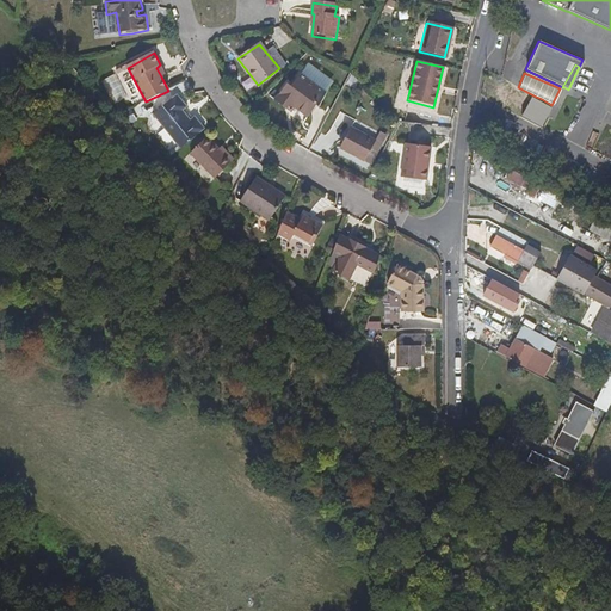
[(320,109),(328,94),(301,75),(292,86),(289,84),(276,102),(288,110),(291,104),(296,109),(309,117),(318,106),(320,109)]
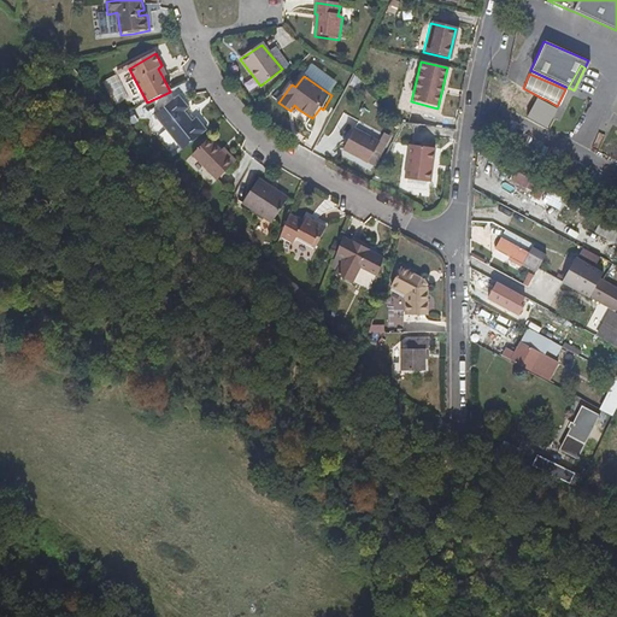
[(533,107),(538,99),(528,93),(523,90),(522,89),(510,83),(505,90),(507,93),(511,95),(509,99),(521,105),(523,101),(533,107)]
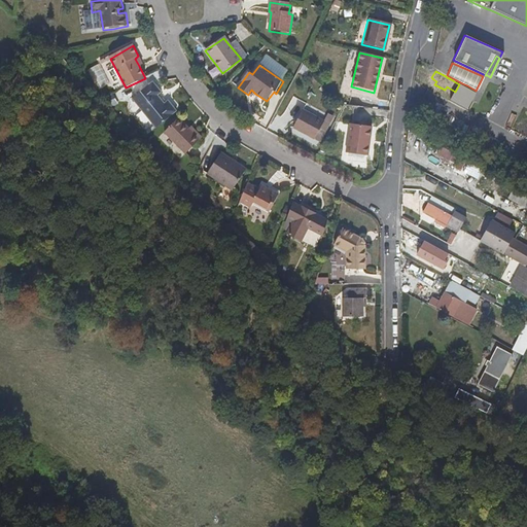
[(462,83),(447,75),(446,76),(447,77),(451,79),(462,83)]
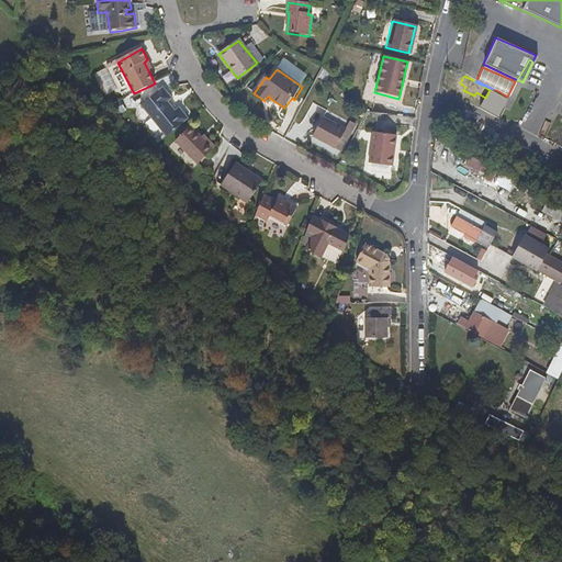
[(191,117),(182,104),(179,108),(172,98),(175,96),(167,85),(143,102),(168,135),(191,117)]
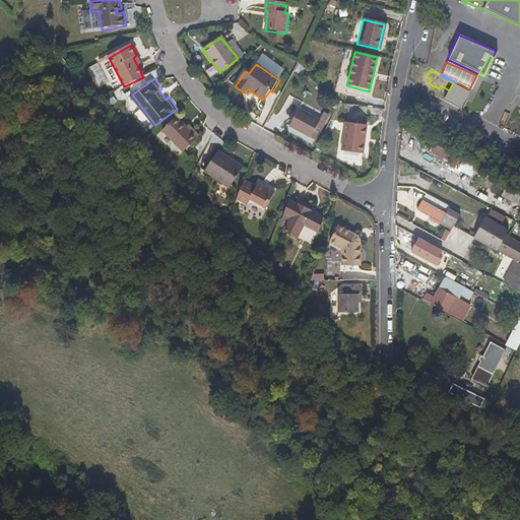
[(457,106),(465,89),(453,83),(449,90),(444,99),(457,106)]
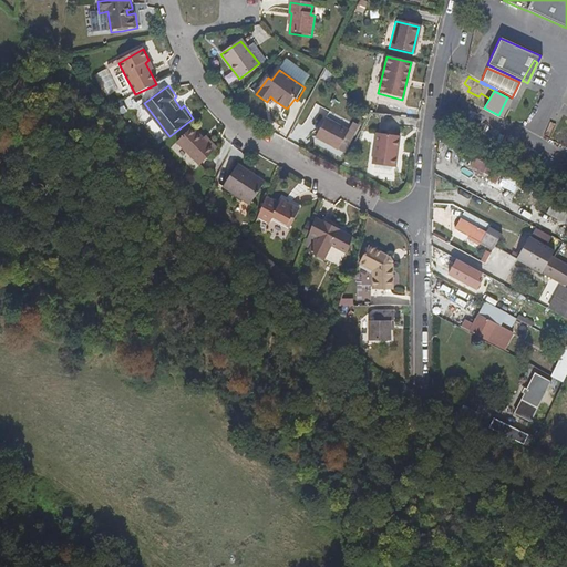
[(351,127),(329,115),(326,121),(348,133),(351,127)]
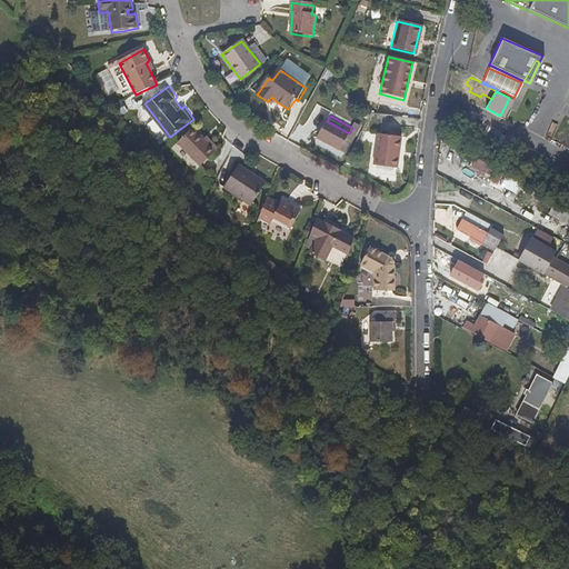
[(340,151),(349,133),(327,121),(318,139),(340,151)]
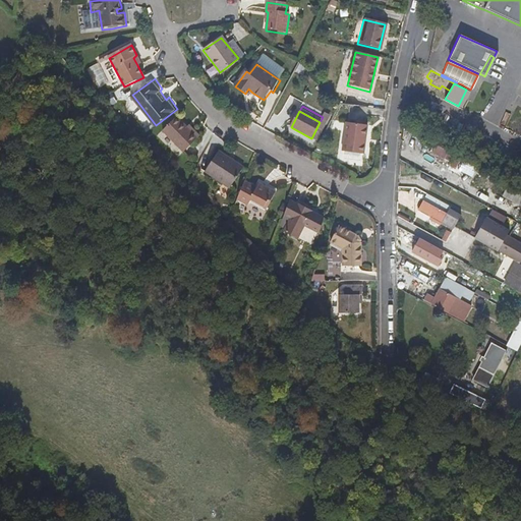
[(201,135),(195,130),(193,132),(187,127),(177,117),(164,130),(185,152),(201,135)]
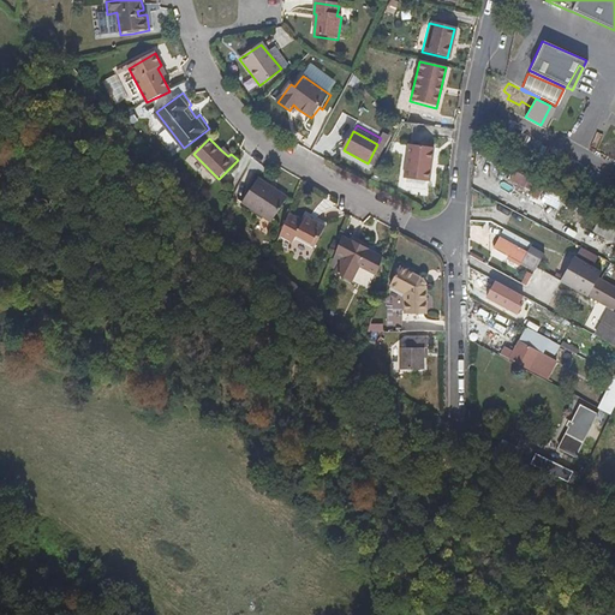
[(429,185),(434,149),(408,145),(404,180),(429,185)]
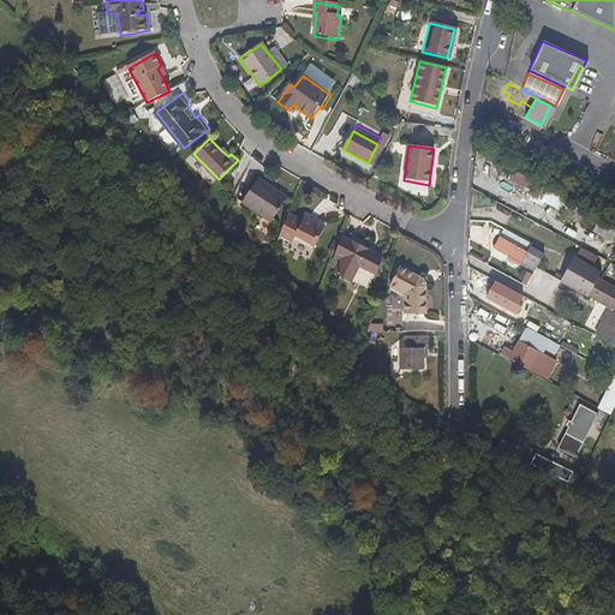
[(508,178),(539,193),(545,183),(514,167),(508,178)]
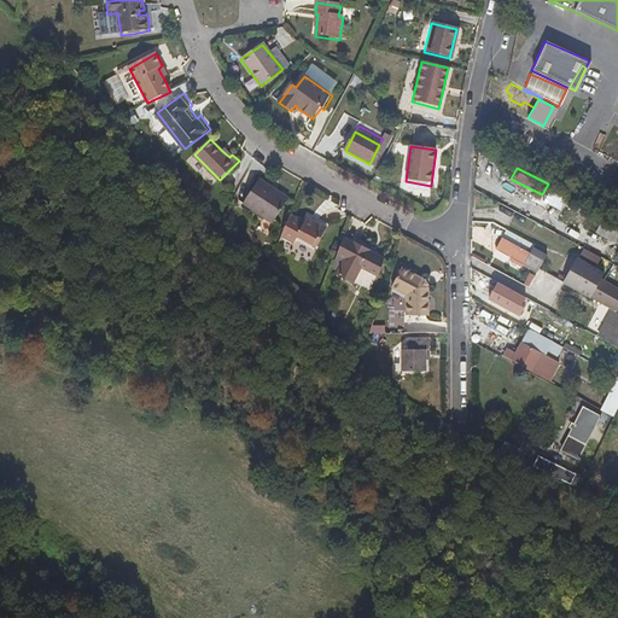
[(273,225),(289,199),(278,191),(275,192),(269,187),(269,185),(260,179),(244,203),(273,225)]
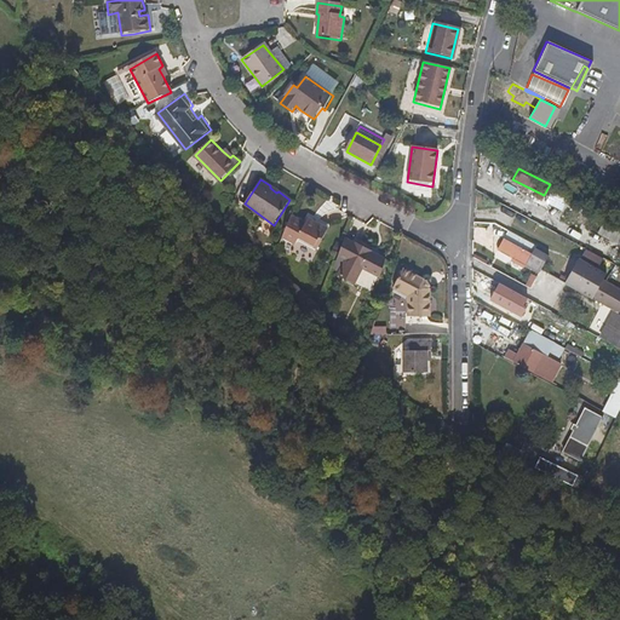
[(317,252),(328,230),(319,224),(309,219),(306,224),(292,216),(282,237),(294,246),(297,241),(317,252)]
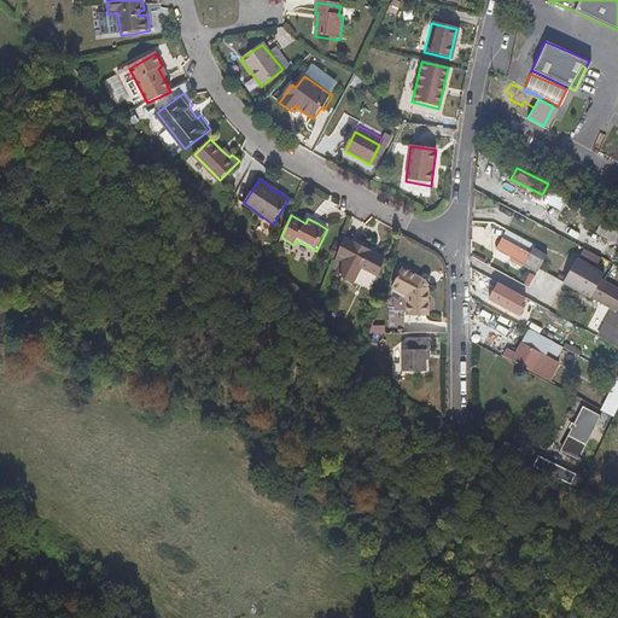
[(330,226),(319,220),(318,223),(327,229),(330,226)]
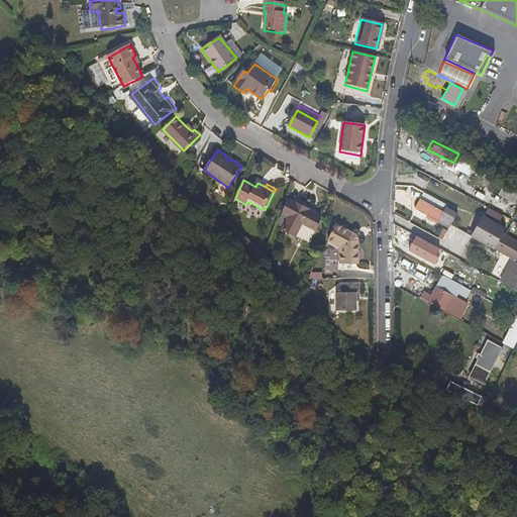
[(513,202),(516,195),(516,192),(504,184),(498,193),(513,202)]
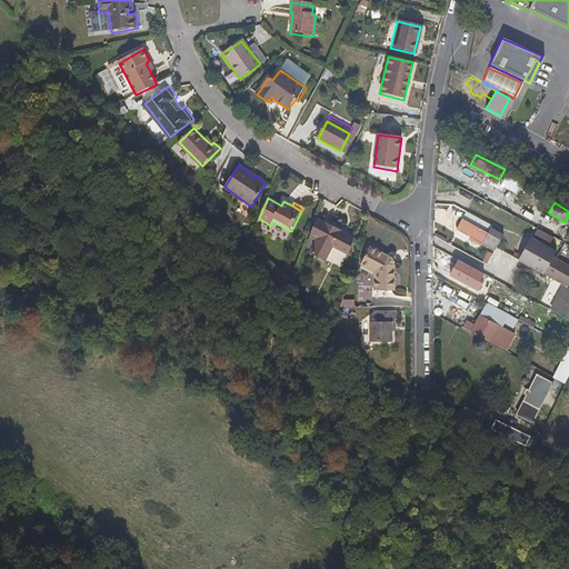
[(485,231),(451,212),(446,221),(480,240),(485,231)]
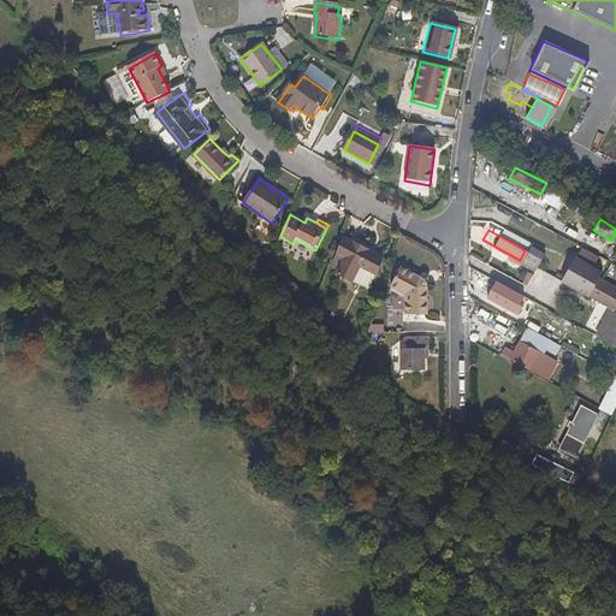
[(379,277),(383,260),(369,253),(369,250),(354,242),(353,243),(343,238),(337,255),(344,260),(337,274),(353,283),(361,267),(379,277)]
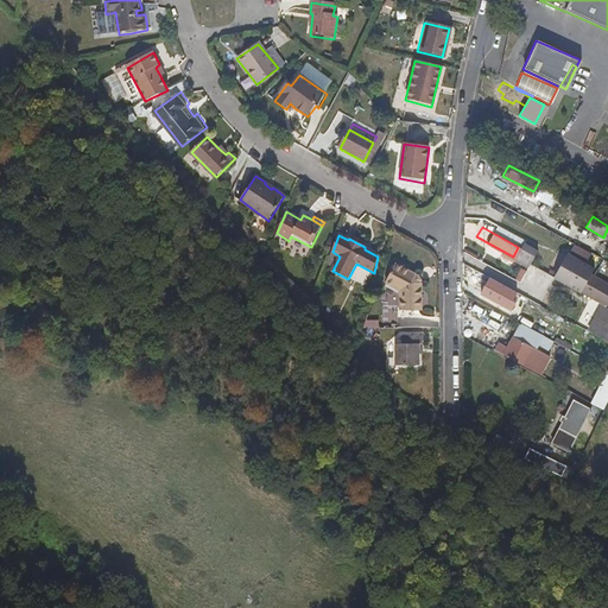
[(589,274),(591,268),(567,254),(558,268),(584,283),(589,274)]
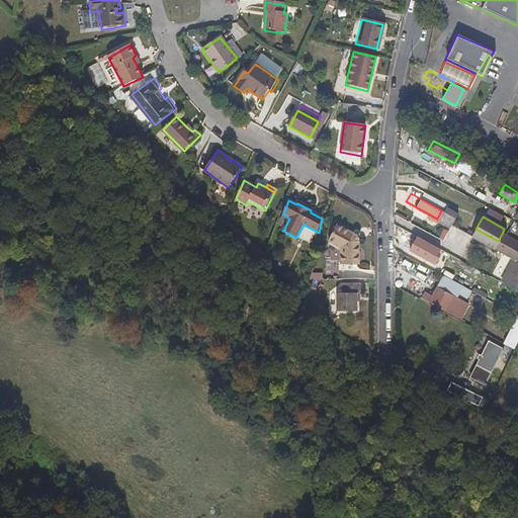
[(358,266),(358,245),(357,243),(355,237),(355,236),(338,225),(328,241),(340,249),(340,266),(358,266)]
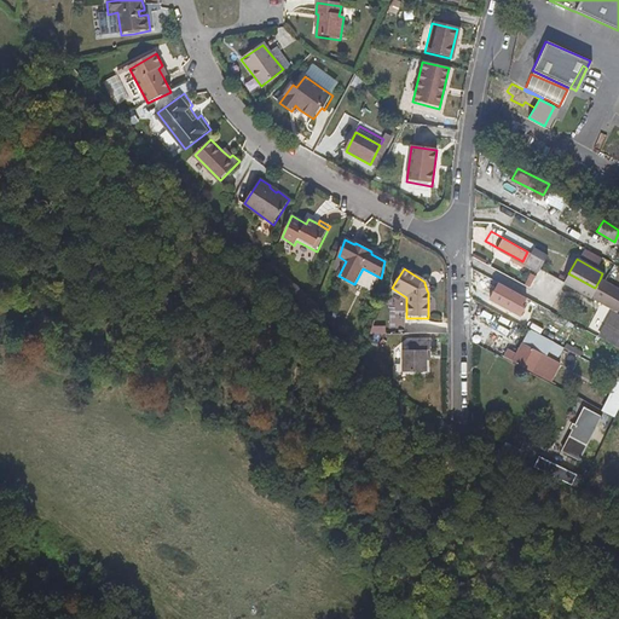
[(595,288),(568,273),(563,282),(563,283),(572,288),(582,293),(590,298),(595,288)]
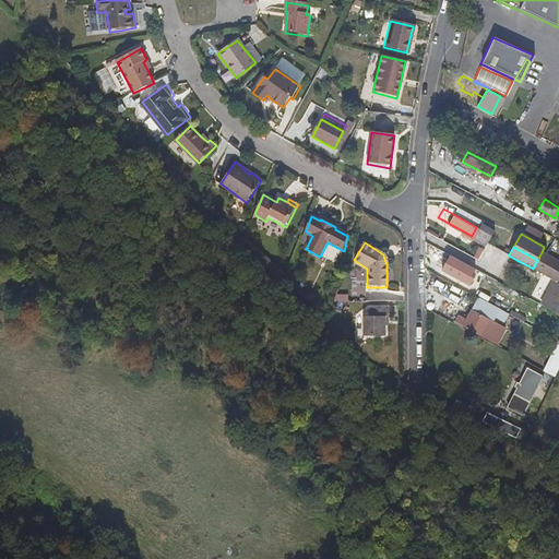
[(558,261),(545,254),(544,252),(538,261),(558,272),(558,261)]
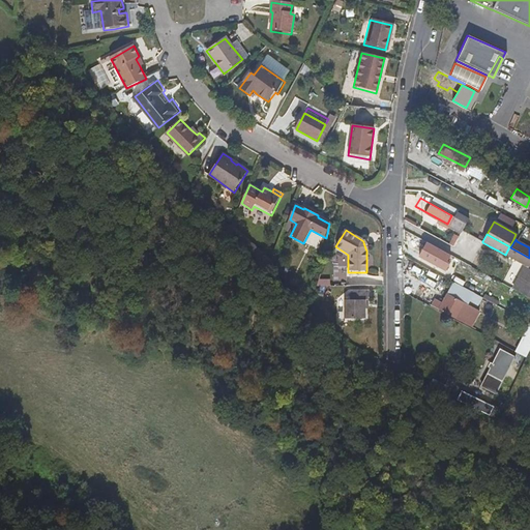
[(529,269),(527,268),(529,261),(529,258),(510,247),(505,255),(524,265),(519,275),(529,281),(529,269)]
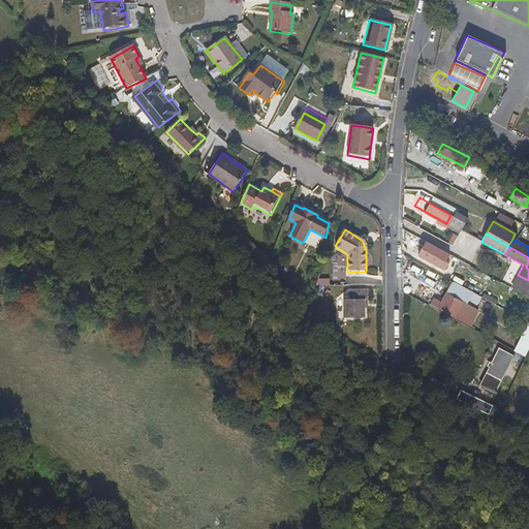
[(344,276),(343,269),(332,270),(333,278),(344,276)]
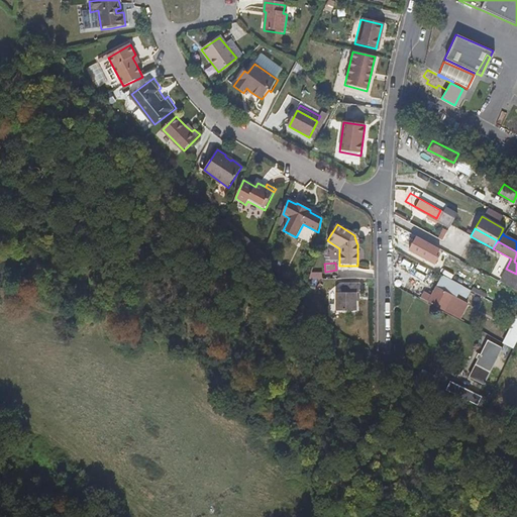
[(516,274),(506,269),(499,281),(516,291),(516,290),(516,274)]
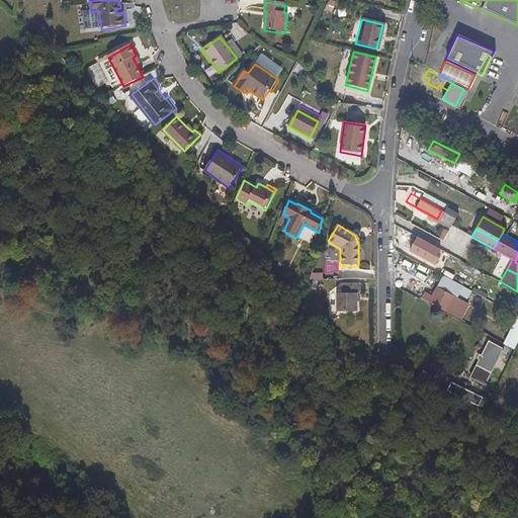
[(447,311),(455,296),(458,290),(459,291),(459,293),(464,296),(468,288),(457,282),(443,275),(443,277),(437,289),(432,296),(430,301),(439,307),(447,311)]
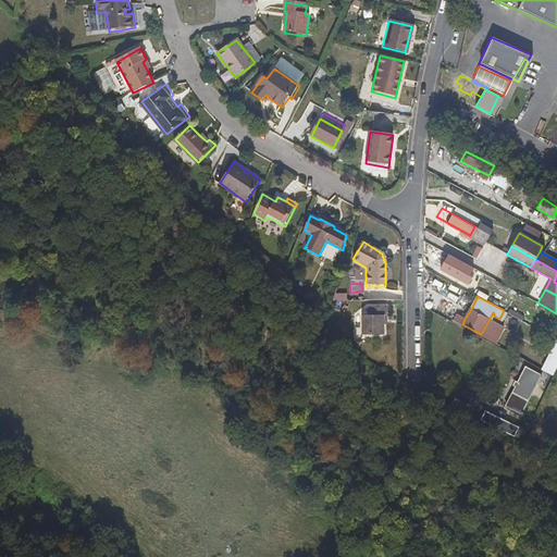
[(383,336),(384,323),(383,317),(387,317),(387,309),(368,309),(368,316),(362,317),(362,336),(383,336)]
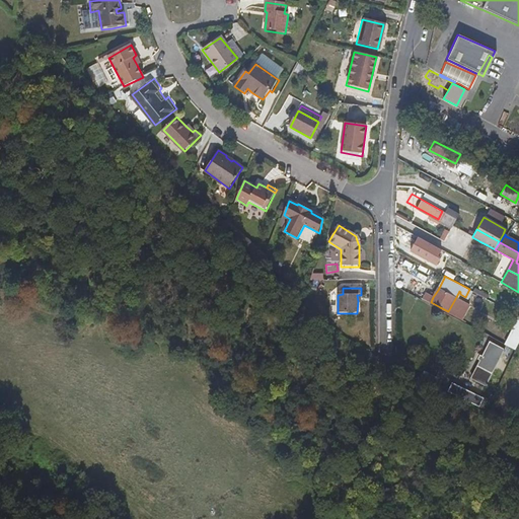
[(431,302),(433,297),(429,295),(425,301),(430,304),(431,302)]
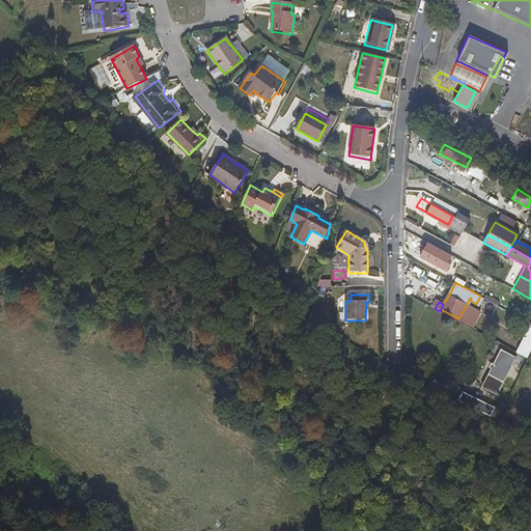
[(466,323),(474,307),(467,304),(458,318),(466,323)]
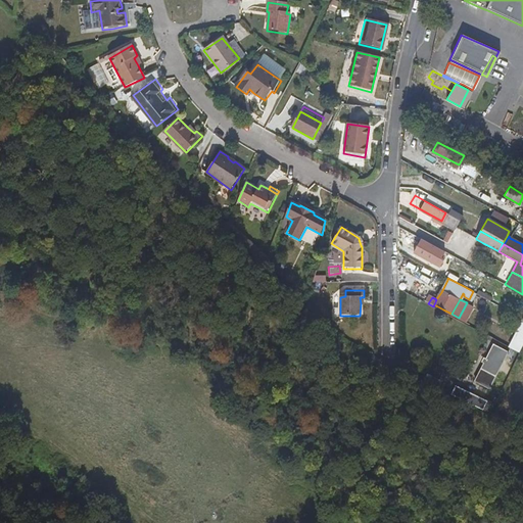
[(519,352),(522,343),(522,318),(509,346),(519,352)]
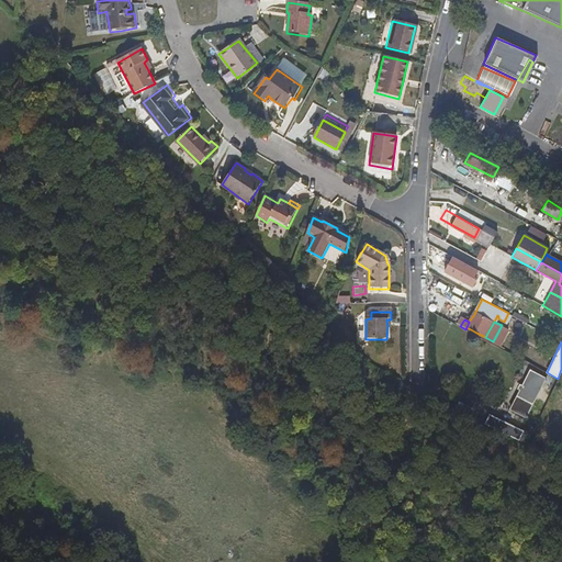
[(519,428),(547,378),(532,369),(509,408),(497,402),(496,403),(485,423),(520,440),(525,431),(523,430),(519,428)]
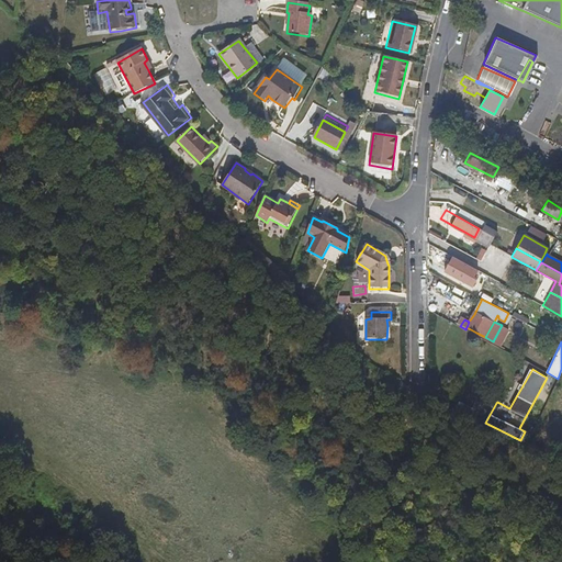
[(485,423),(496,403),(464,388),(454,407),(485,423)]
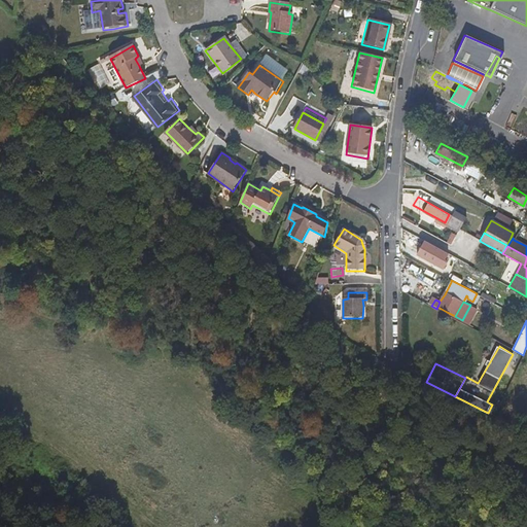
[(494,417),(498,408),(496,406),(492,403),(492,405),(488,413),(493,416),(494,417)]
